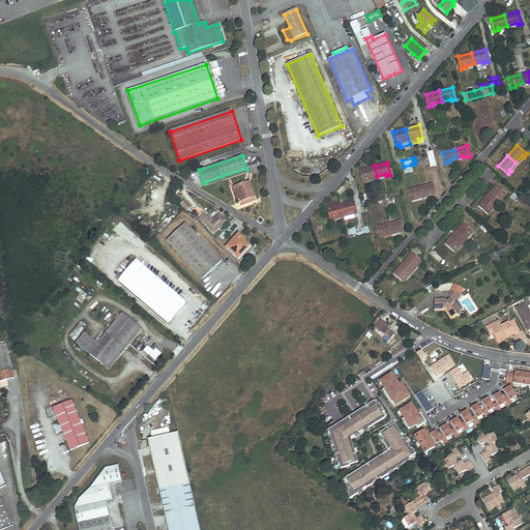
[(374,166),(359,169),(363,182),(367,181),(367,179),(377,176),(374,166)]
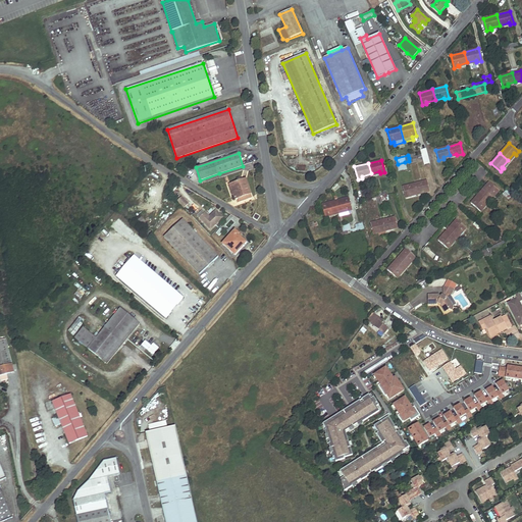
[(243,166),(219,173),(220,177),(244,170),(243,166)]
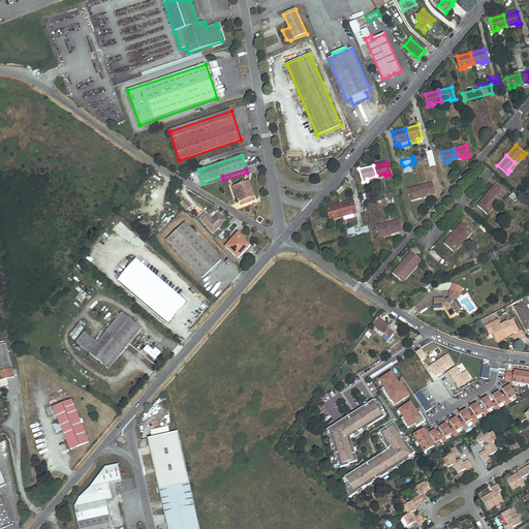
[(250,181),(235,186),(238,197),(239,198),(242,197),(248,195),(249,197),(254,196),(250,181)]
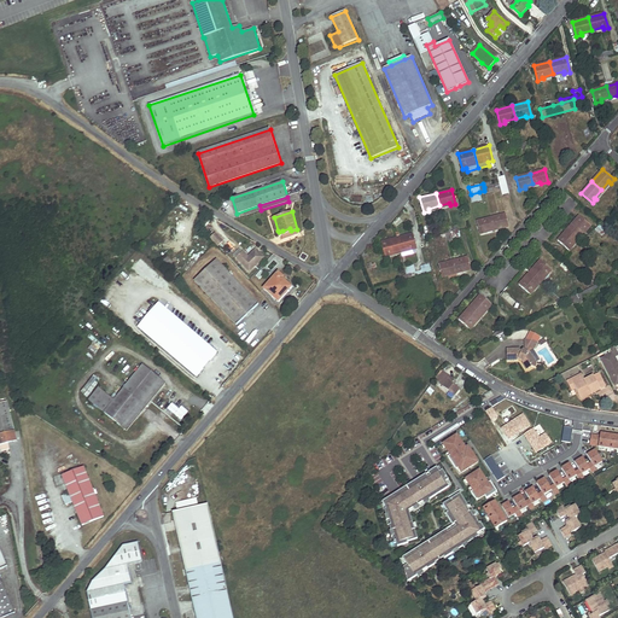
[(506,214),(491,217),(494,228),(502,226),(503,228),(509,227),(506,214)]
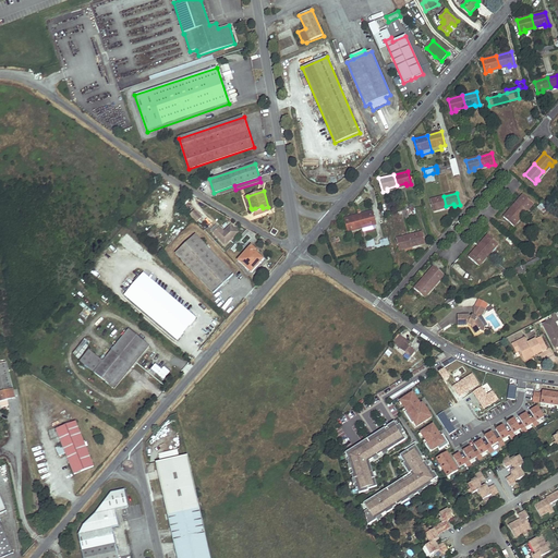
[(523,195),(513,205),(522,214),(529,206),(530,207),(533,204),(523,195)]
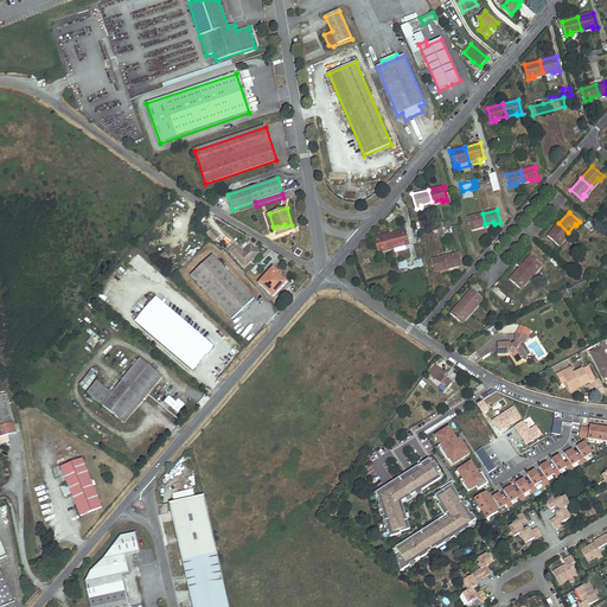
[(483,213),(468,217),(472,230),(478,228),(478,227),(485,224),(483,213)]
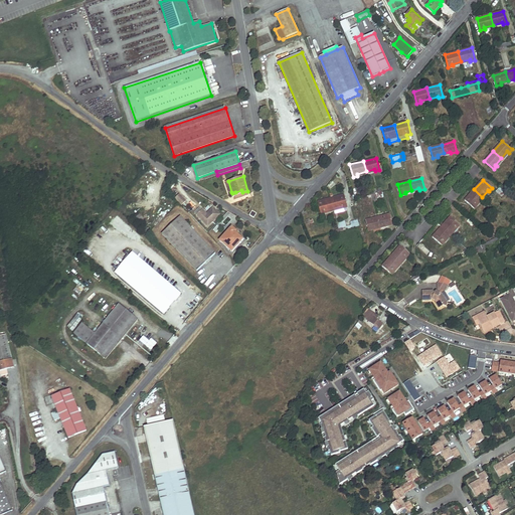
[(474,189),(465,200),(474,208),(477,205),(476,204),(482,197),(474,189)]
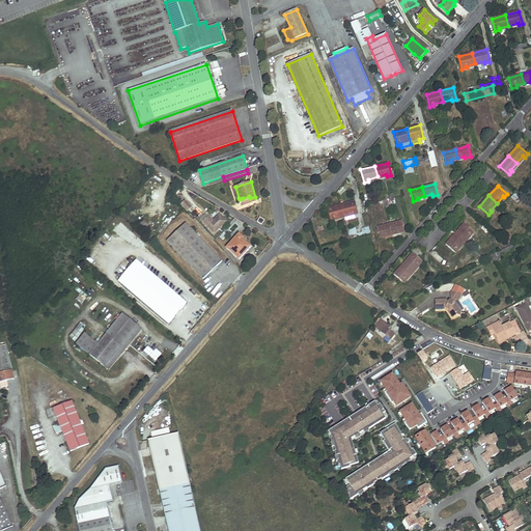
[(183,198),(178,202),(186,210),(190,205),(183,198)]
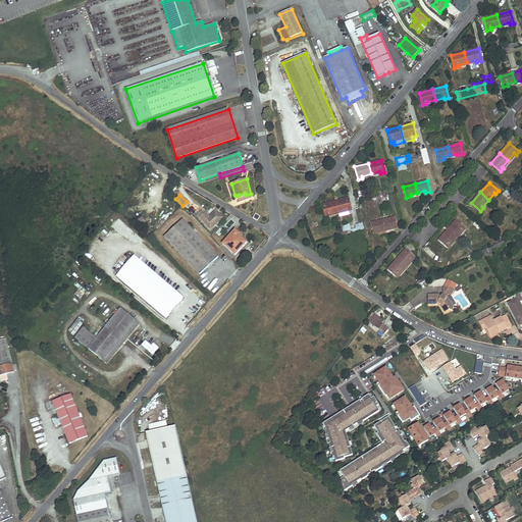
[(349,197),(335,201),(338,211),(348,209),(348,211),(352,210),(349,197)]
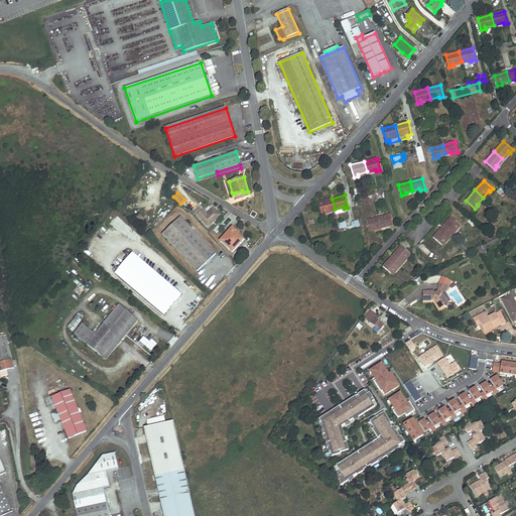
[(370,196),(358,200),(358,203),(363,202),(363,206),(370,204),(369,199),(373,198),(373,196),(370,196)]
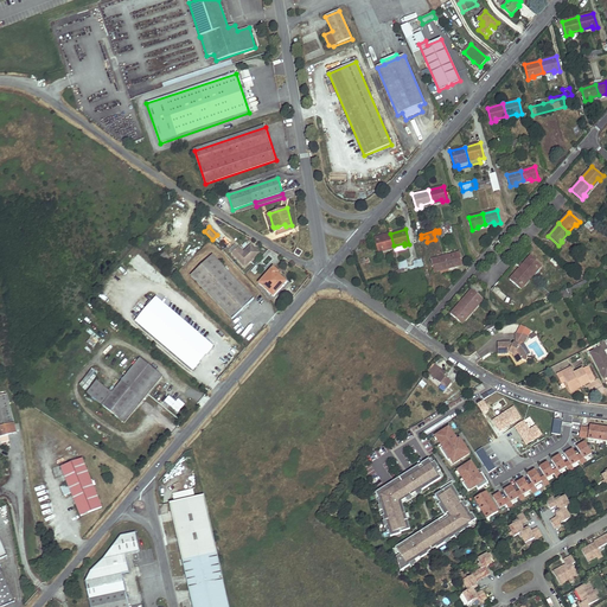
[(390,234),(375,237),(378,253),(384,250),(384,249),(394,246),(390,234)]
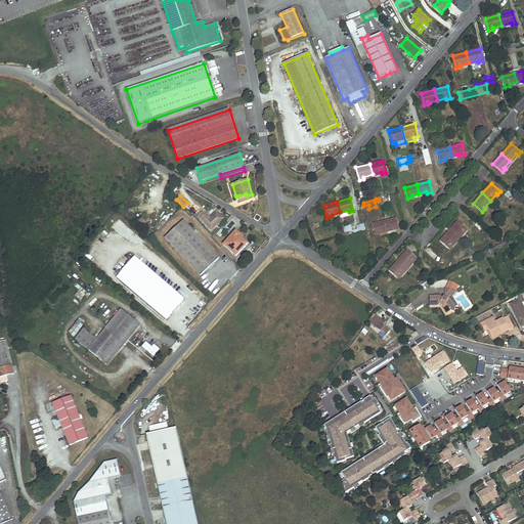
[(204,211),(198,217),(209,228),(222,217),(215,209),(208,216),(204,211)]
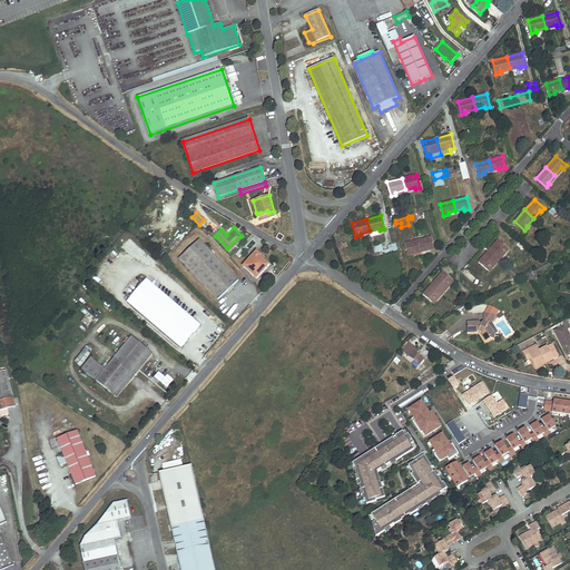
[(431,237),(419,241),(421,251),(421,252),(430,251),(434,248),(431,237)]
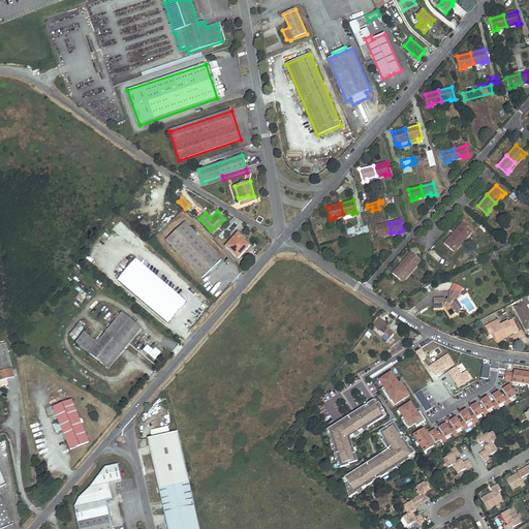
[(186,222),(166,241),(203,278),(221,260),(186,222)]
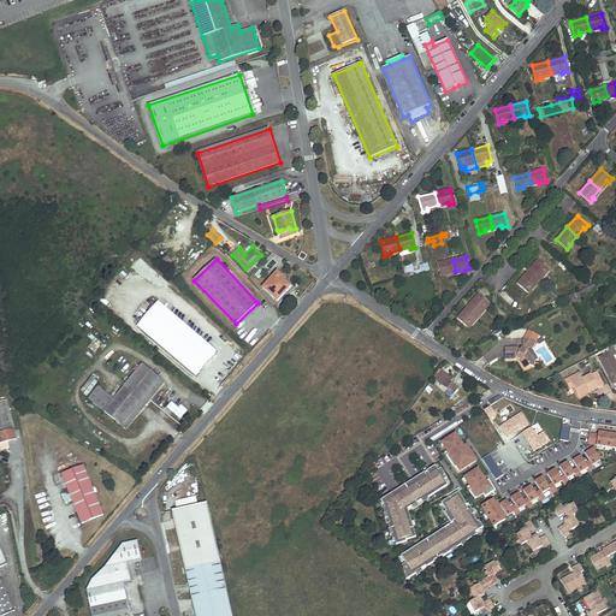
[(539,259),(528,271),(538,279),(545,271),(546,272),(550,268),(539,259)]
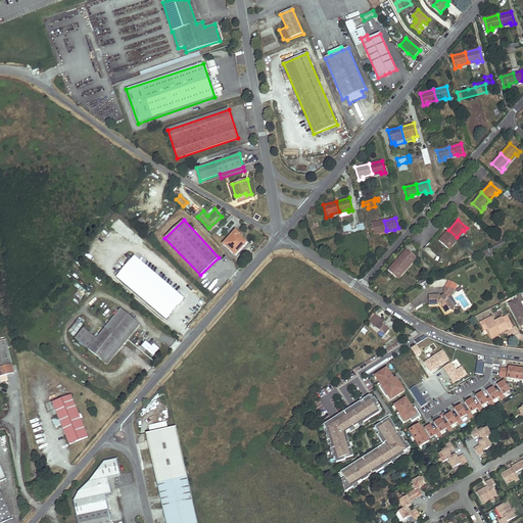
[(384,221),(372,224),(374,234),(380,233),(379,232),(386,230),(384,221)]
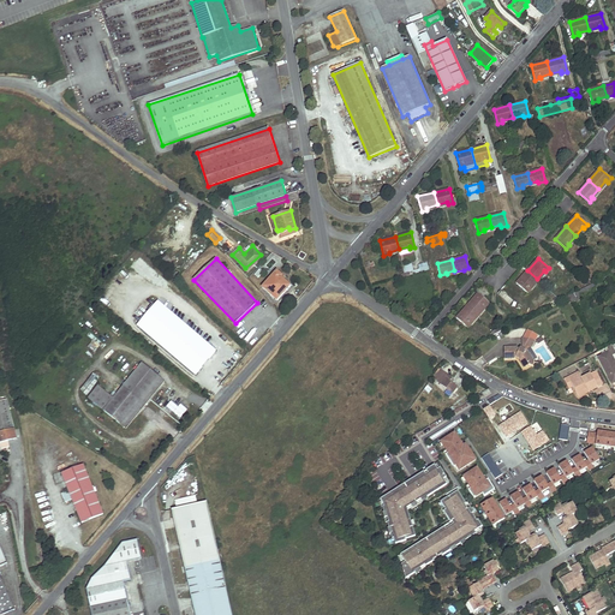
[(412,263),(402,266),(405,273),(406,276),(421,273),(419,269),(413,270),(412,263)]
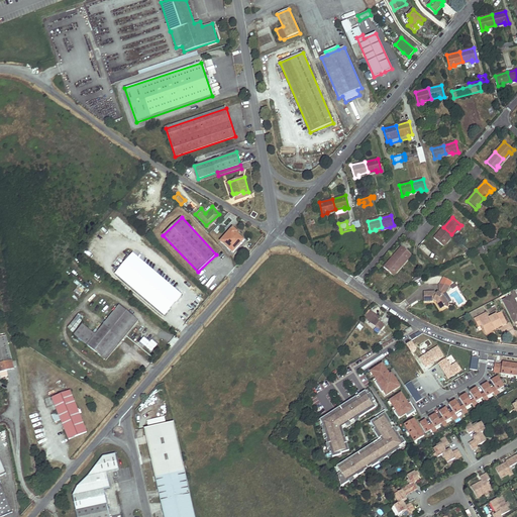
[(233,227),(220,241),(232,252),(243,241),(243,240),(244,239),(236,233),(237,231),(233,227)]
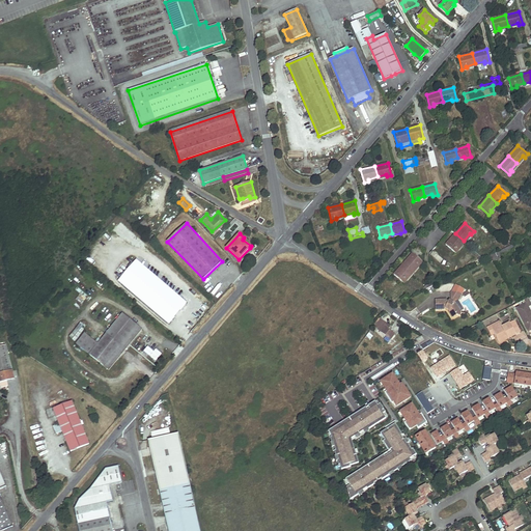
[(455,233),(446,244),(455,253),(458,249),(457,248),(464,241),(455,233)]
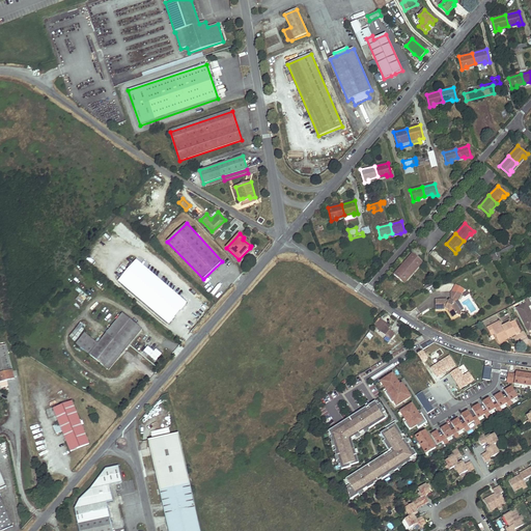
[(519,241),(491,255),(494,262),(499,259),(498,256),(520,245),(519,241)]
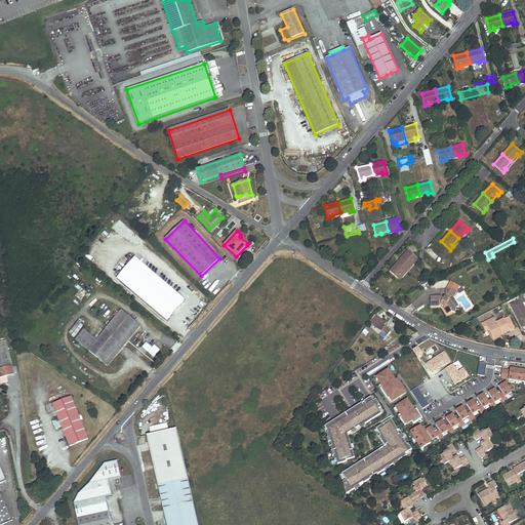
[(458,263),(468,253),(463,249),(454,257),(458,263)]
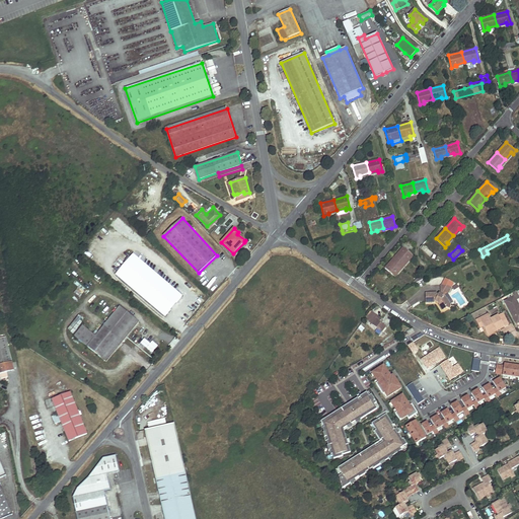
[(403,247),(394,257),(402,265),(409,258),(410,260),(413,255),(403,247)]
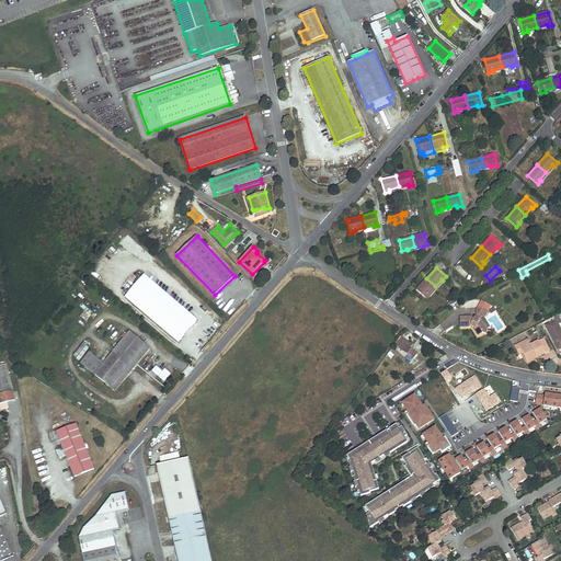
[(471,273),(468,275),(477,283),(479,279),(471,273)]
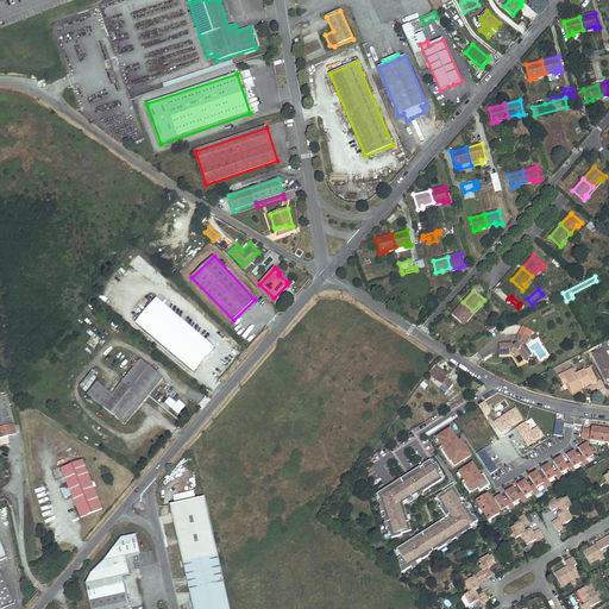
[(157,299),(137,322),(194,371),(214,347),(157,299)]
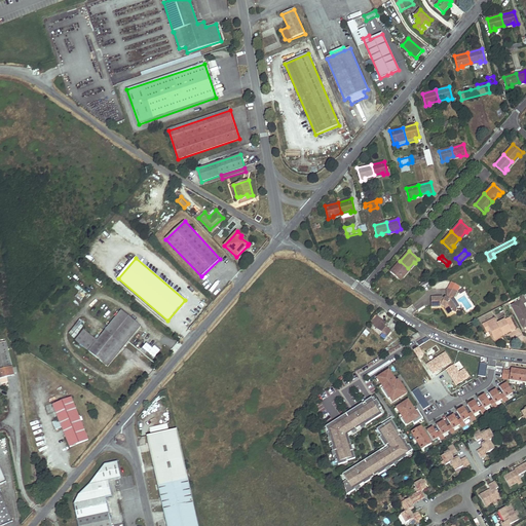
[(400,261),(390,271),(401,280),(404,276),(402,275),(408,268),(400,261)]
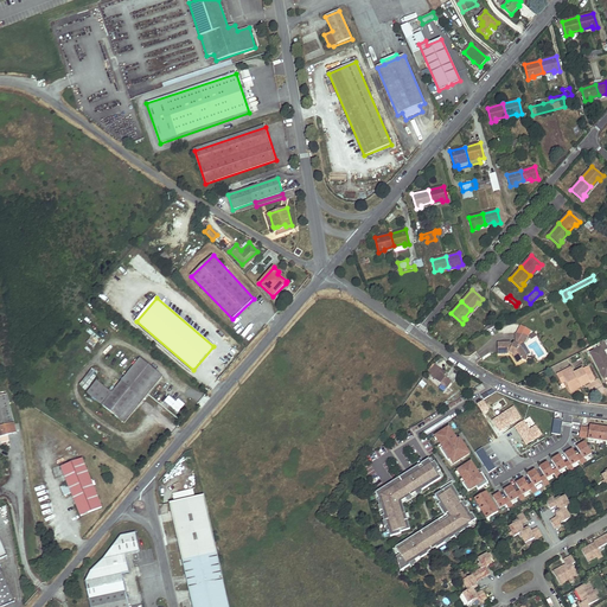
[(510,343),(498,343),(498,353),(509,353),(510,351),(515,353),(513,356),(517,363),(522,359),(525,360),(526,356),(519,345),(518,345),(521,342),(525,342),(528,337),(522,333),(516,333),(516,344),(510,344),(510,343)]
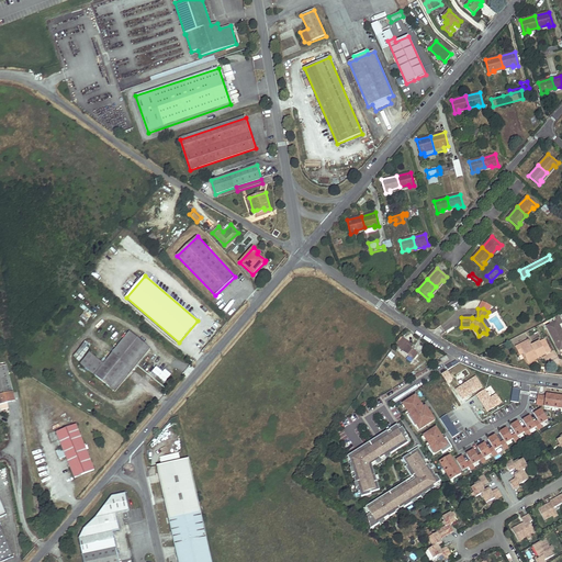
[(561,319),(559,314),(554,316),(557,319),(547,325),(553,338),(554,337),(557,341),(555,341),(559,350),(561,348),(561,329),(559,324),(561,322),(561,319)]
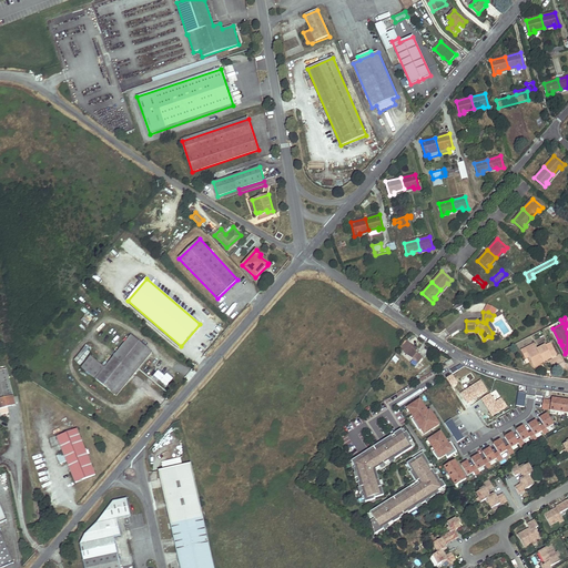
[(91,356),(82,367),(112,392),(148,348),(131,336),(105,368),(91,356)]
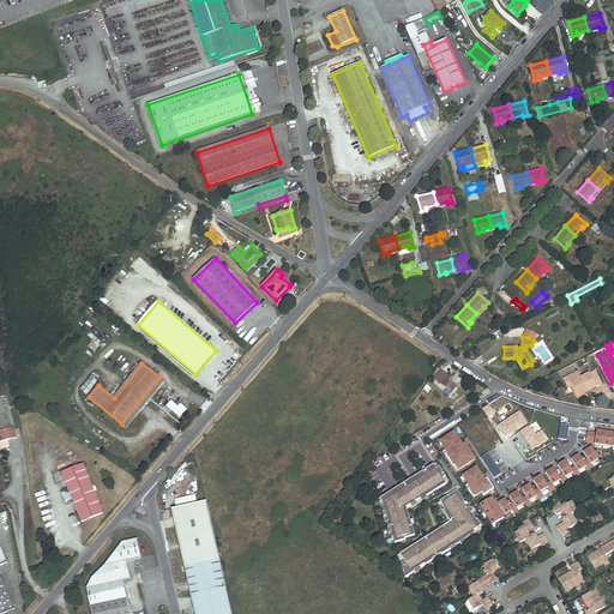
[(600,367),(595,369),(602,384),(607,381),(600,367)]
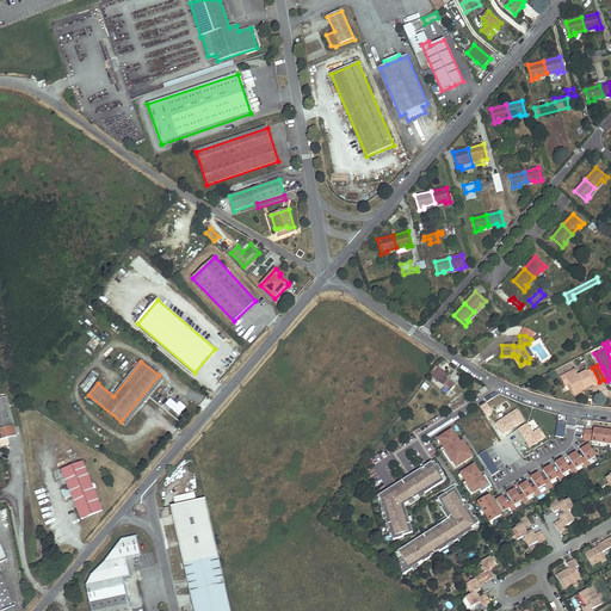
[(594,384),(599,382),(592,368),(587,370),(578,375),(576,372),(566,377),(569,384),(575,394),(580,392),(579,390),(584,388),(585,389),(594,384)]
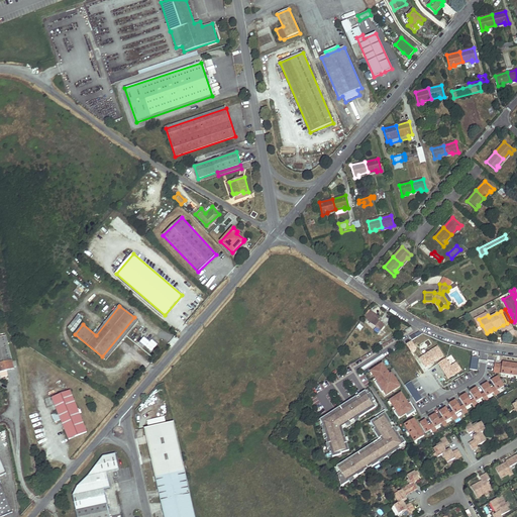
[(378,327),(375,330),(379,333),(381,330),(385,326),(381,322),(379,321),(380,318),(373,312),(367,319),(378,327)]
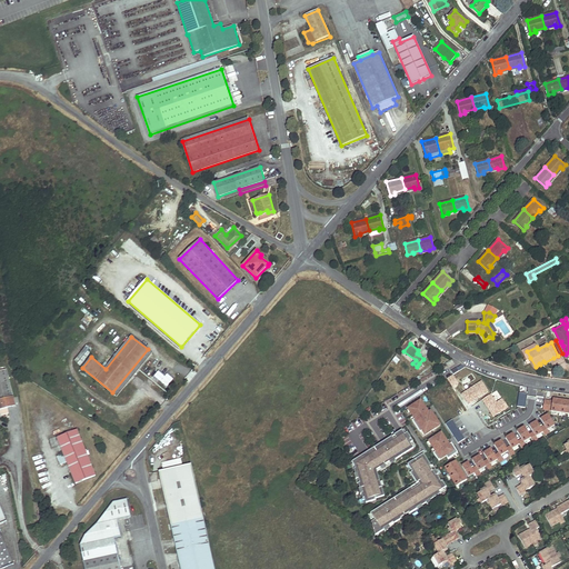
[(535,345),(522,351),(527,359),(530,358),(527,351),(537,347),(535,345)]
